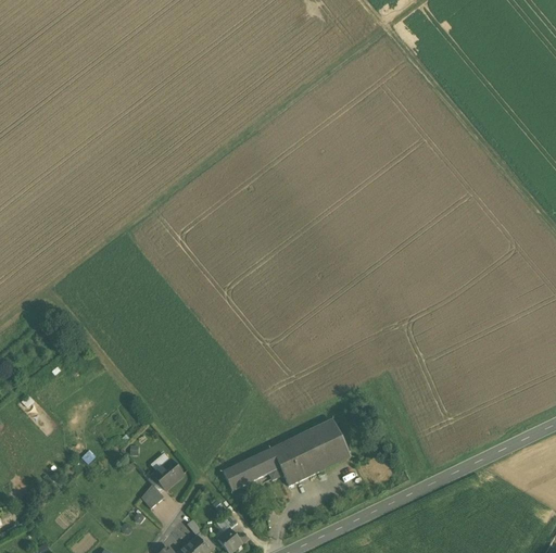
[(332,418),(223,472),(231,490),(268,472),(272,479),(282,474),(289,485),(351,455),(332,418)]
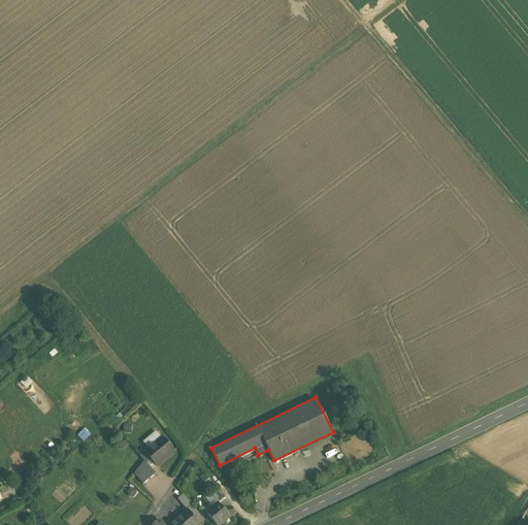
[(83,438),(91,432),(85,425),(76,432),(83,438)]
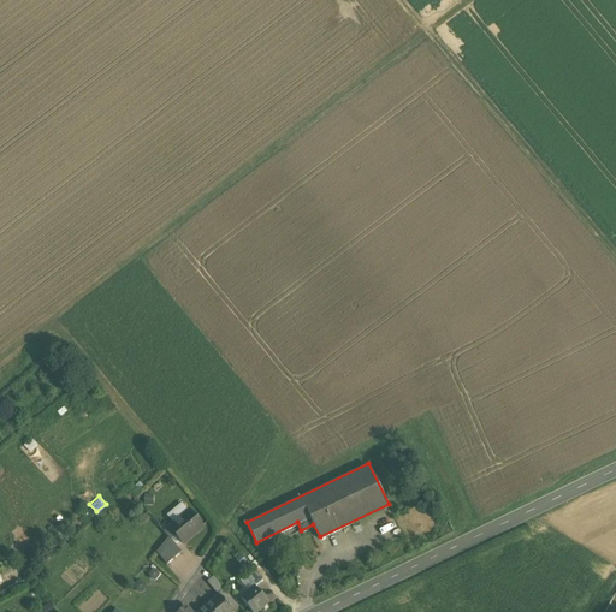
[(189,509),(164,529),(169,535),(171,538),(177,545),(183,541),(202,526),(189,509)]
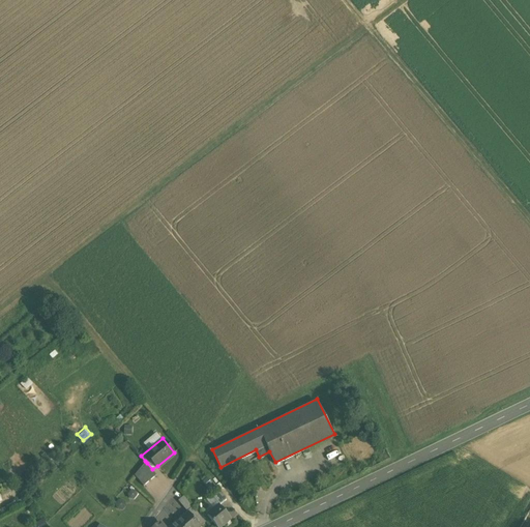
[(145,461),(135,473),(143,484),(156,473),(152,469),(147,463),(145,461)]
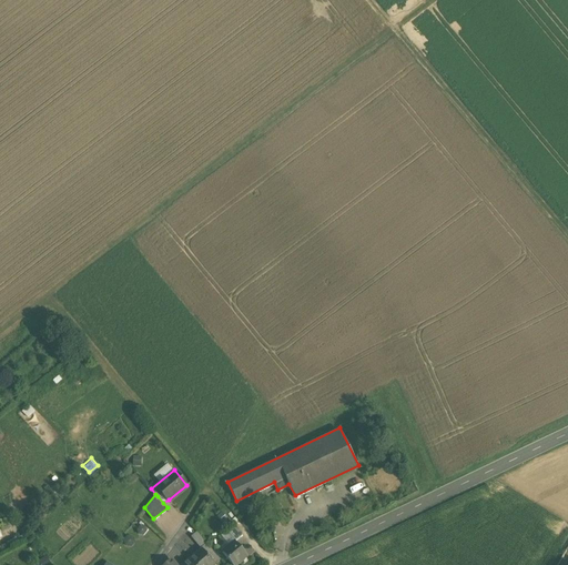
[(253,502),(241,507),(244,515),(257,510),(253,502)]
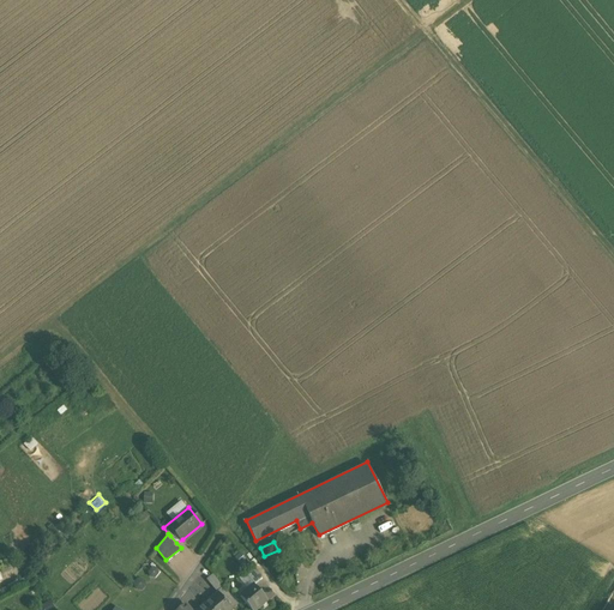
[(260,577),(252,566),(246,571),(256,581),(260,577)]
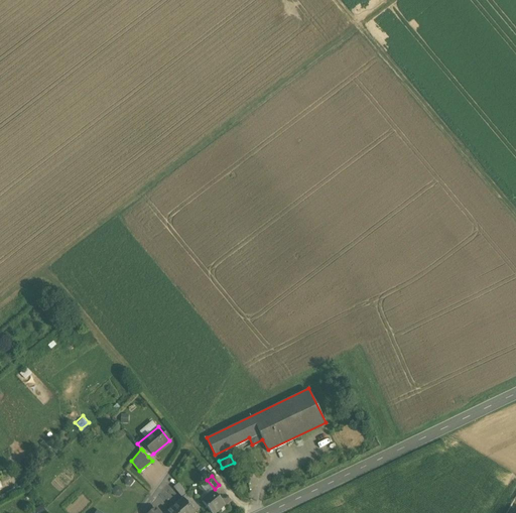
[(187,491),(178,481),(173,486),(181,496),(187,491)]
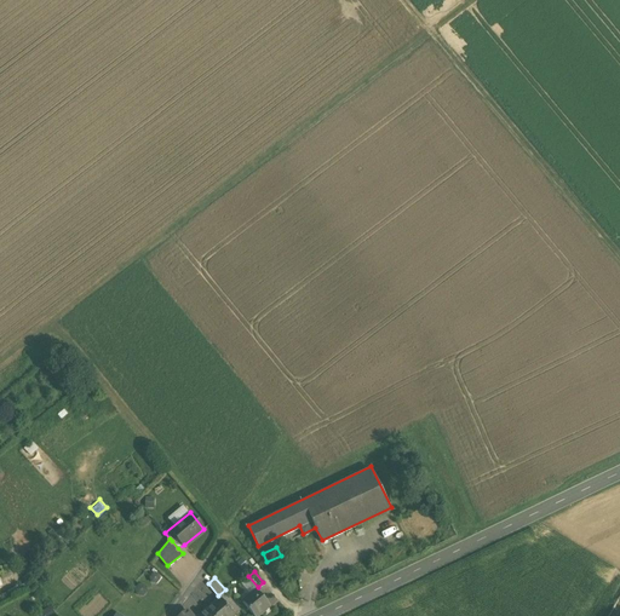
[(137,593),(143,594),(147,589),(145,582),(138,582),(135,587),(137,593)]
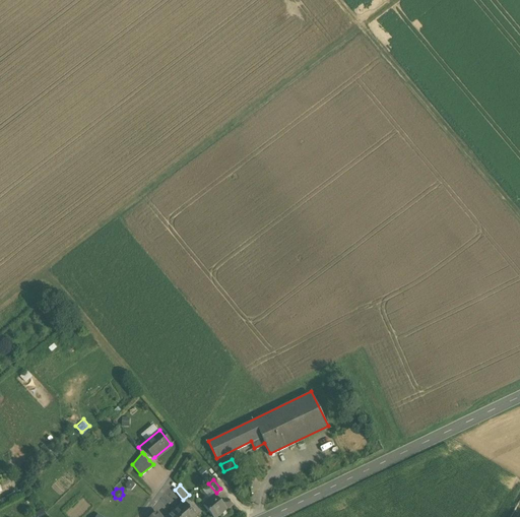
[(214,494),(203,503),(215,516),(225,508),(214,494)]
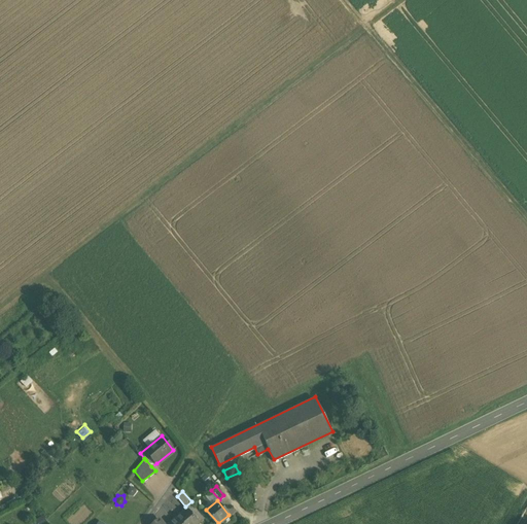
[(187,508),(175,518),(180,523),(196,523),(200,522),(187,508)]
